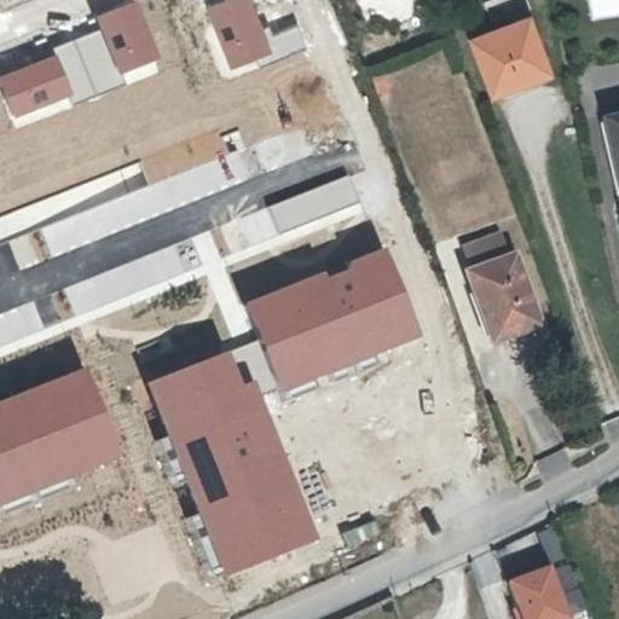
[(39,82),(16,0),(0,0),(0,73),(5,91),(39,82)]
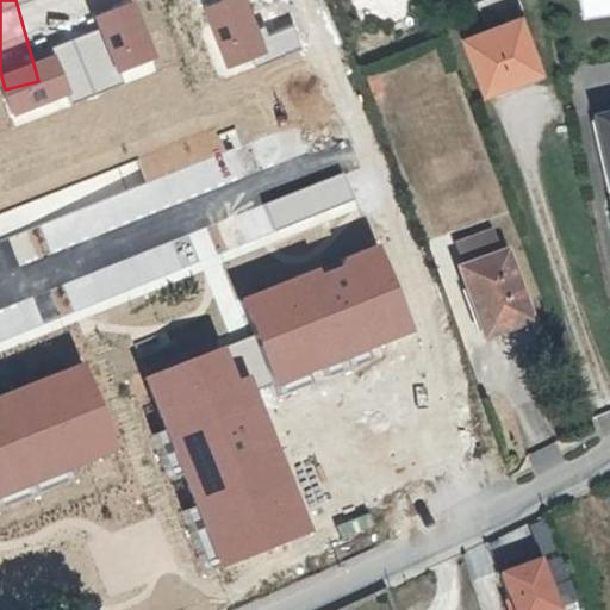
[(89,0),(91,0),(64,8),(81,57),(139,37),(126,0),(89,0)]
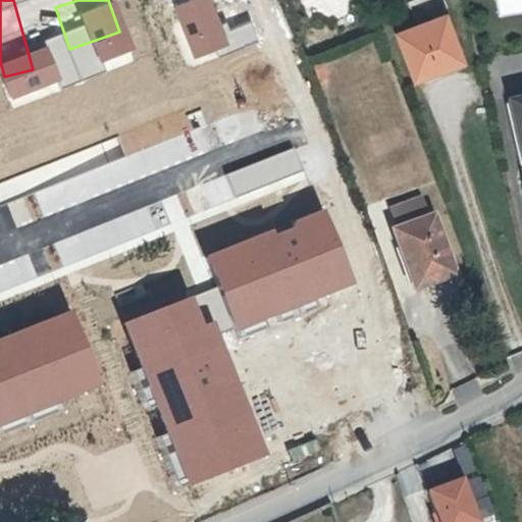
[(402,32),(418,77),(465,61),(449,14),(402,32)]
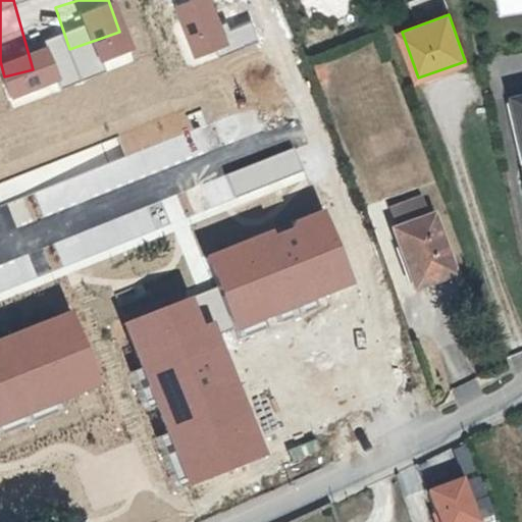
[(32,97),(14,105),(35,148),(51,141),(32,97)]
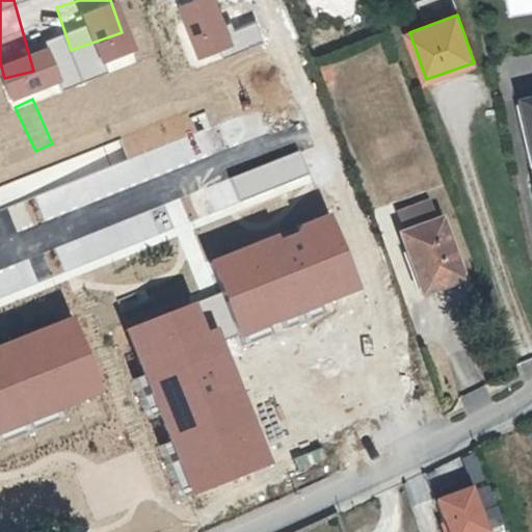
[(399,209),(406,230),(434,219),(428,200),(399,209)]
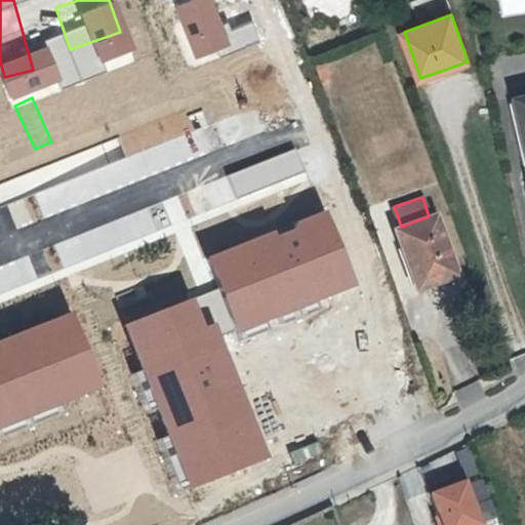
[(326,210),(207,260),(239,336),(358,286),(326,210)]
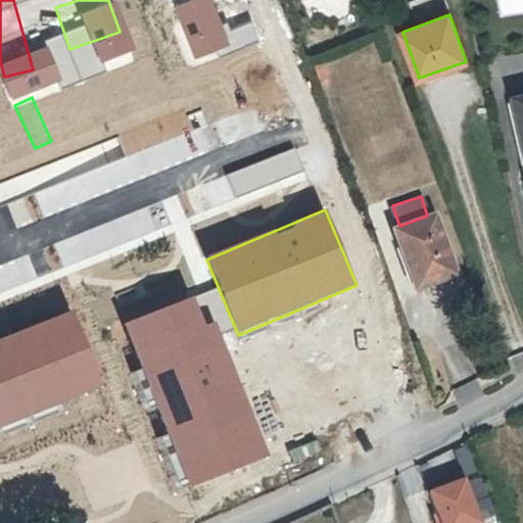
[(433,272),(436,280),(453,274),(432,214),(427,216),(399,226),(393,227),(411,280),(433,272)]
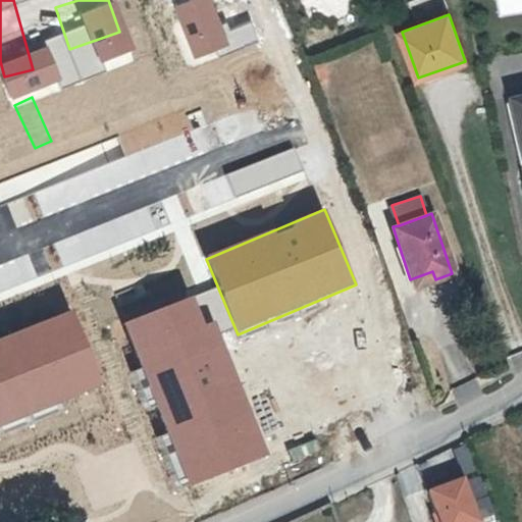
[(413,286),(435,279),(432,271),(410,279),(413,286)]
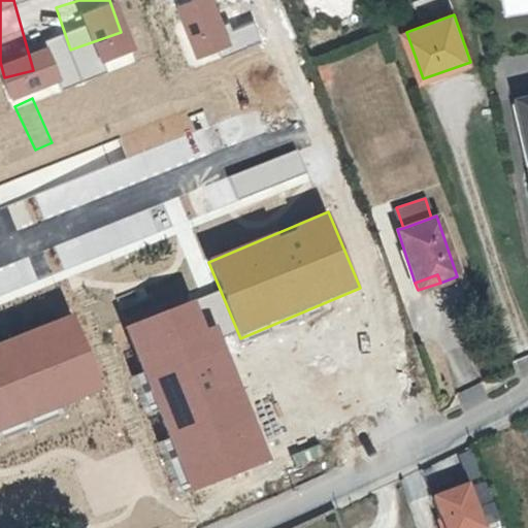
[(69,317),(0,344),(0,431),(99,391),(69,317)]
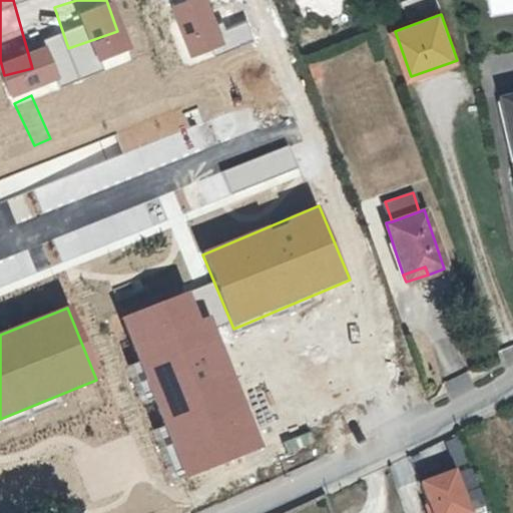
[(192,376),(50,424),(64,464),(55,467),(49,449),(31,455),(41,486),(72,476),(84,512),(131,512),(227,481),(192,376)]
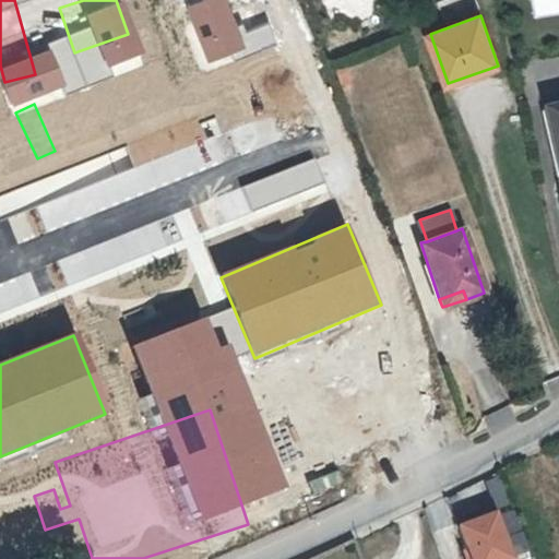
[(519,558),(499,511),(460,527),(468,549),(462,551),(464,558),(519,558)]
